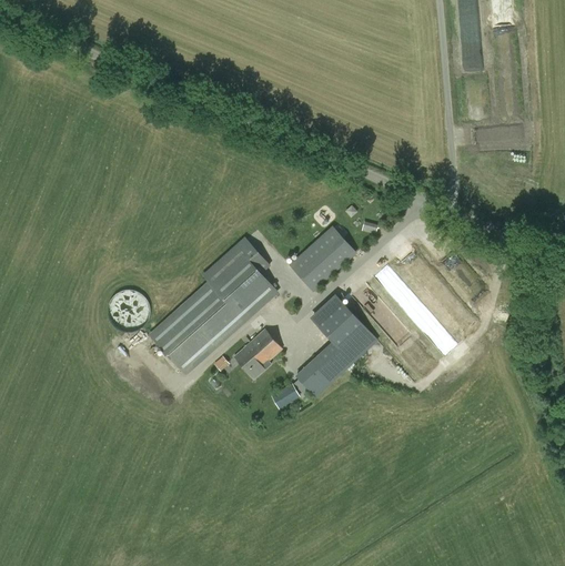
[(350,203),(343,209),(349,215),(355,210),(350,203)]
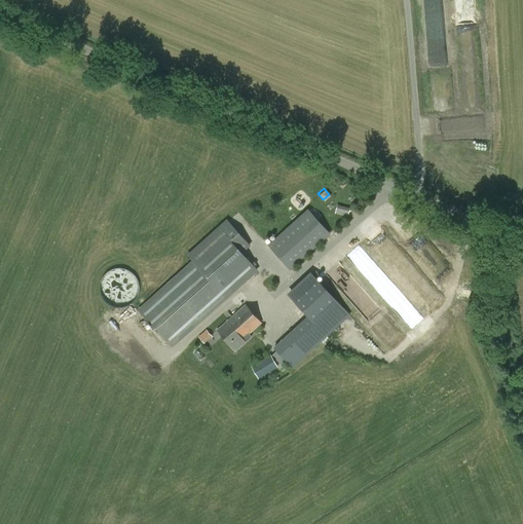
[(347,207),(335,202),(332,212),(345,215),(347,207)]
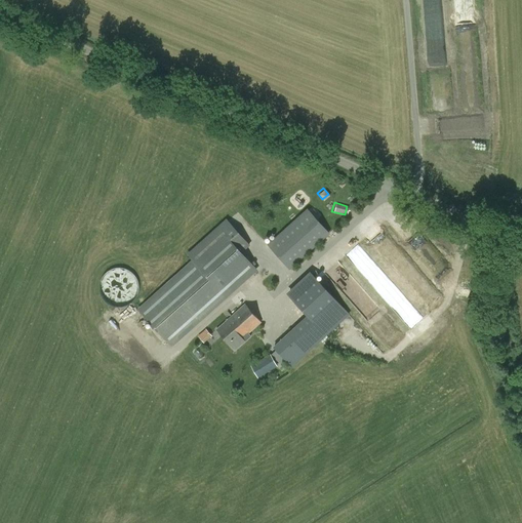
[(325,231),(306,208),(266,244),(286,267),(325,231)]
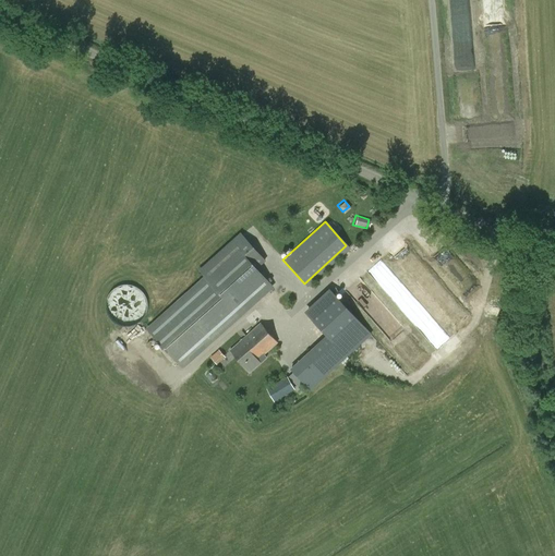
[(203,276),(145,328),(179,365),(269,285),(254,267),(263,260),(240,233),(198,270),(203,276)]
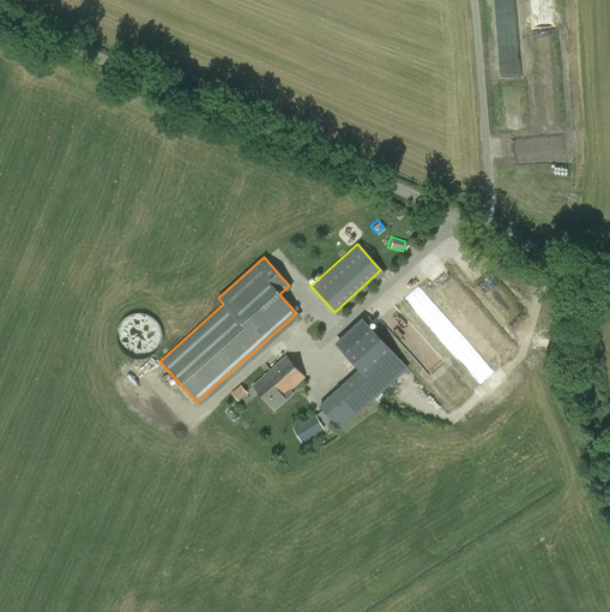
[(356,369),(333,388),(354,413),(406,365),(360,315),(332,340),(356,369)]
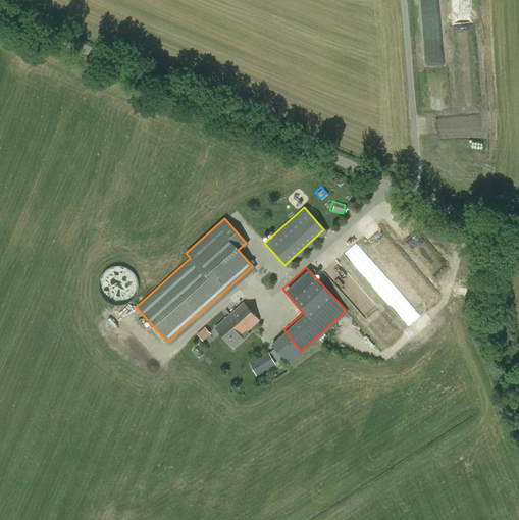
[(230,347),(241,339),(247,332),(245,329),(257,318),(242,301),(212,325),(230,347)]
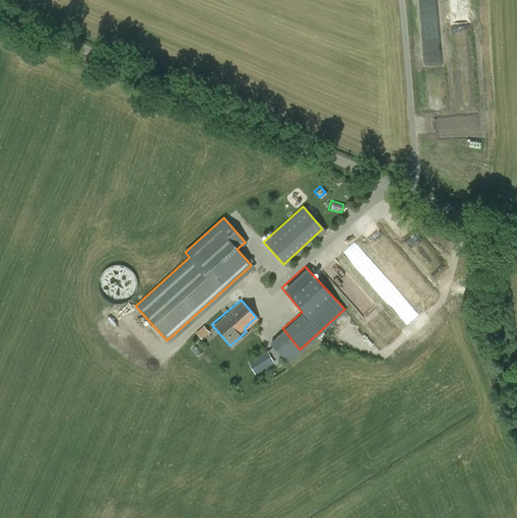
[(201,337),(209,330),(202,323),(195,330),(201,337)]
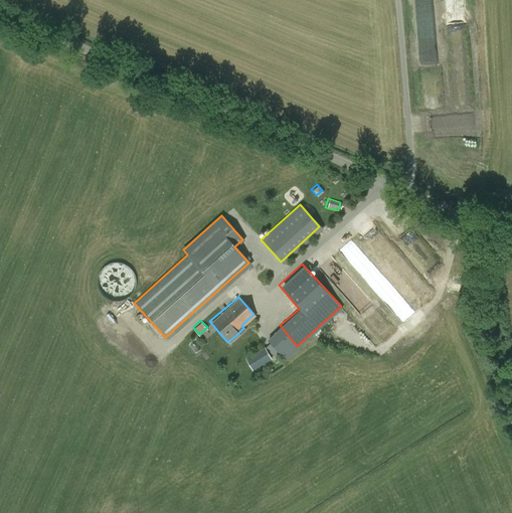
[(280,325),(273,332),(290,351),(297,346),(280,325)]
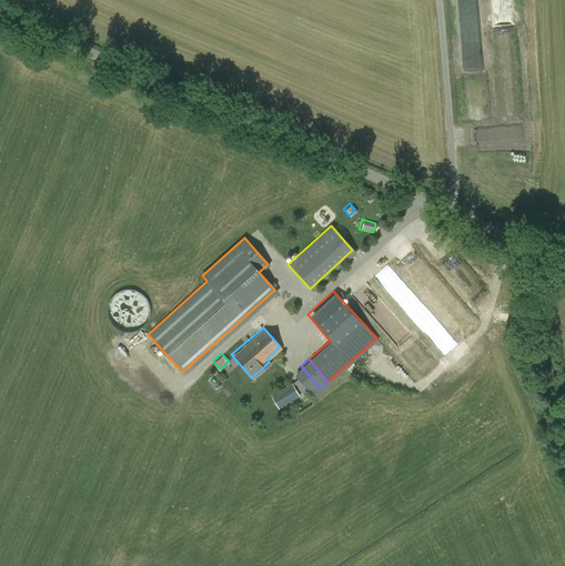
[(292,373),(312,395),(320,387),(301,366),(292,373)]
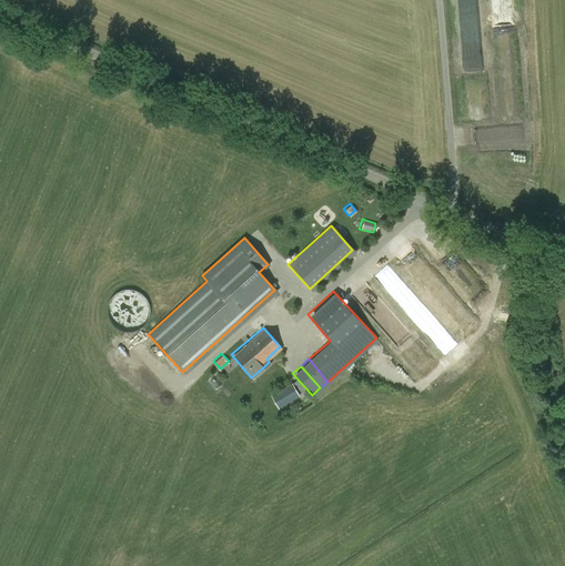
[(276,407),(296,395),(289,381),(269,394),(276,407)]
